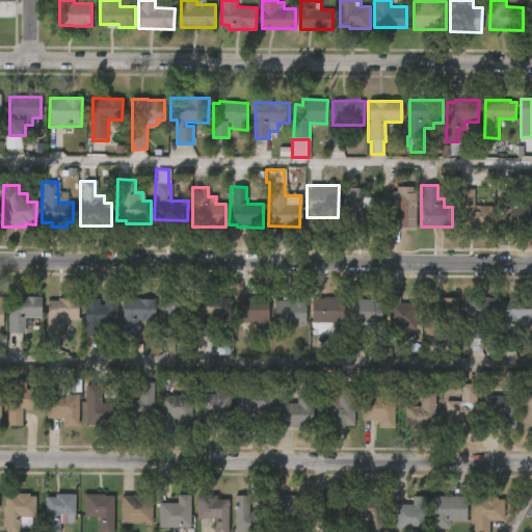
[(416,192),(415,231),(396,230),(397,209),(382,209),(382,192),(395,192),(396,187),(413,188),(411,192),(416,192)]
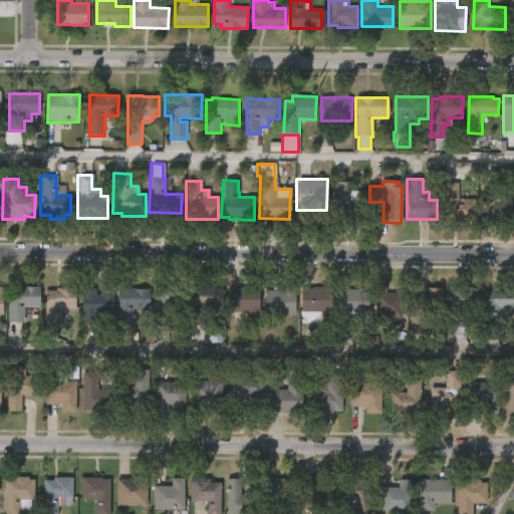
[(348,183),(348,191),(357,191),(357,201),(365,201),(365,219),(332,218),(332,183),(348,183)]
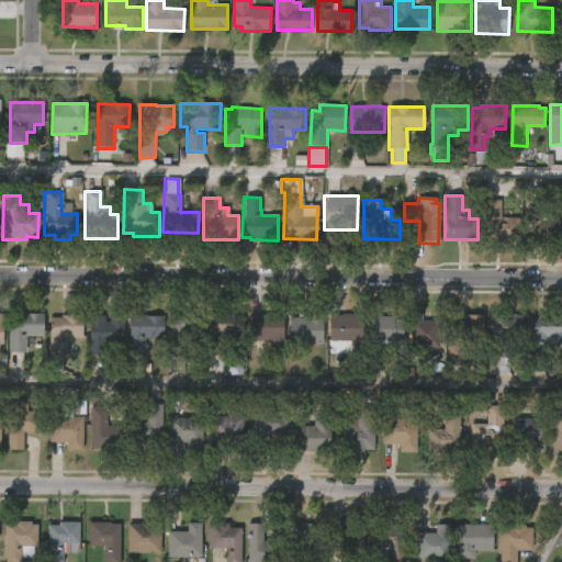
[(499,202),(499,212),(510,212),(510,218),(518,218),(518,242),(509,242),(509,244),(491,244),(491,240),(483,240),(483,200),(499,200),(499,202)]
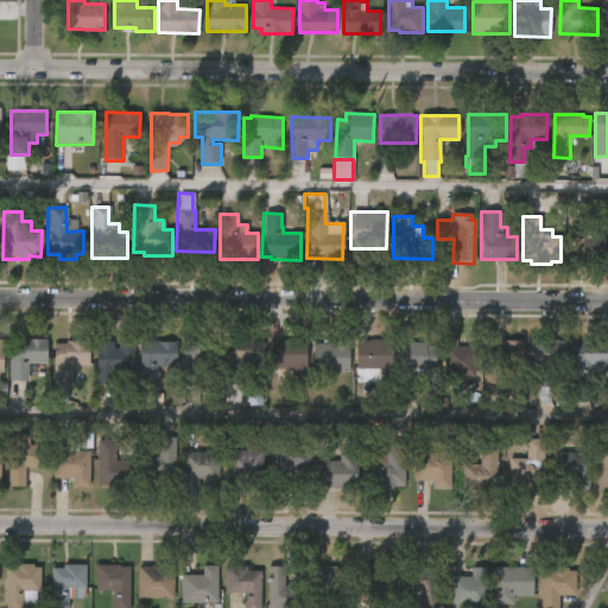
[(583,217),(584,232),(594,230),(594,238),(603,238),(605,263),(568,264),(567,217),(583,217)]
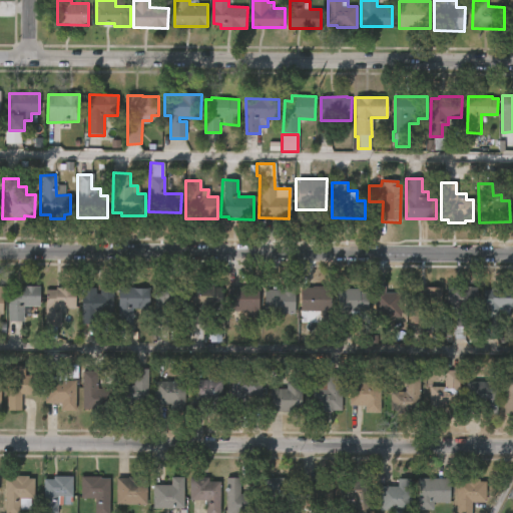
[(213,283),(213,287),(220,287),(220,309),(205,309),(204,324),(189,324),(190,286),(198,287),(198,283),(213,283)]
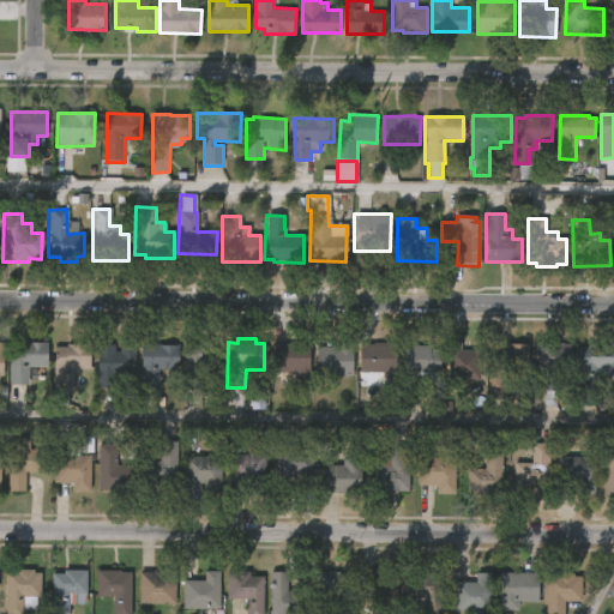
[(185,389),(184,389),(185,342),(194,342),(194,339),(221,339),(221,362),(216,362),(216,374),(204,374),(204,389),(185,389)]
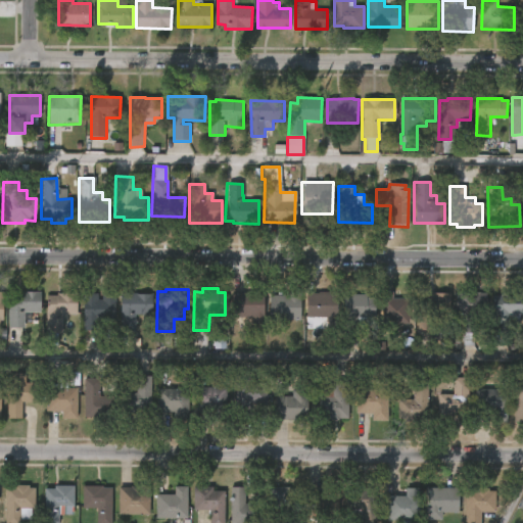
[(8,327),(7,327),(6,295),(19,295),(19,290),(40,290),(40,311),(31,311),(31,318),(21,318),(21,326),(8,327)]
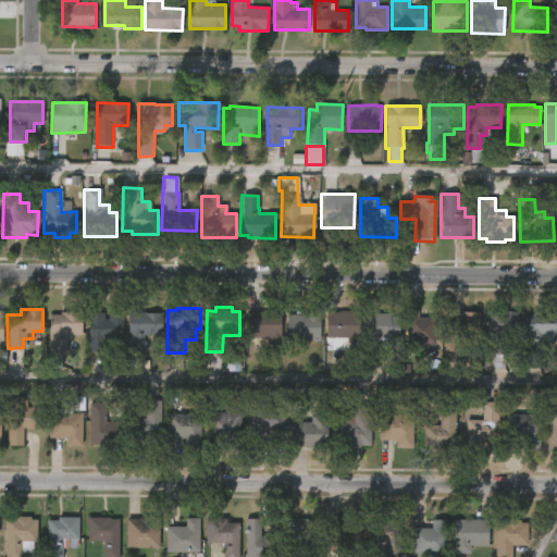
[(274,309),(274,310),(280,310),(281,344),(268,344),(268,336),(246,337),(246,310),(274,309)]
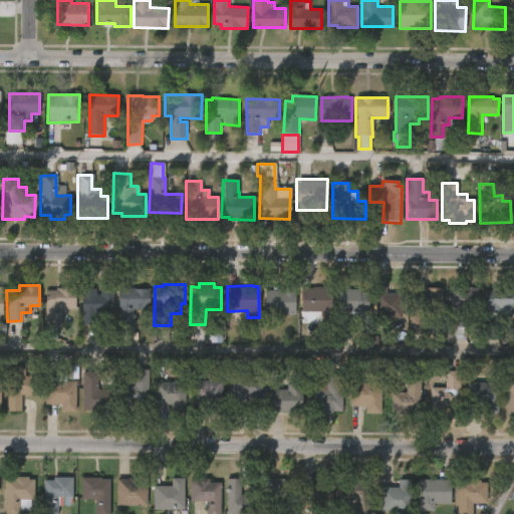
[(294,313),(264,312),(264,289),(279,289),(279,285),(294,285),(294,313)]
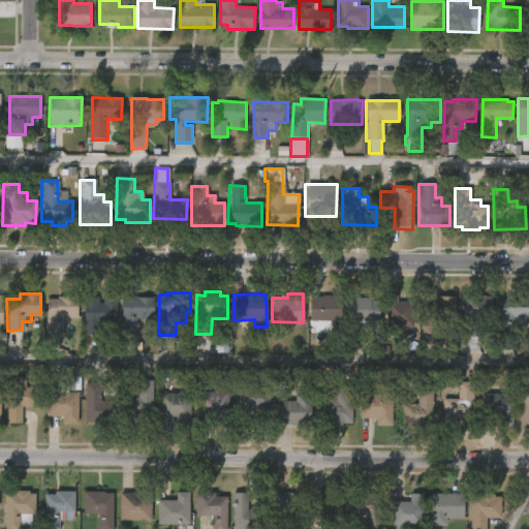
[(76,315),(61,316),(61,337),(45,337),(47,294),(76,296),(76,315)]
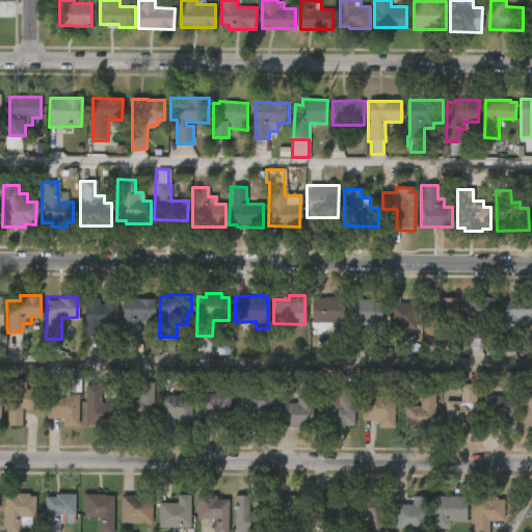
[(342,296),(342,326),(331,326),(331,321),(311,321),(311,297),(342,296)]
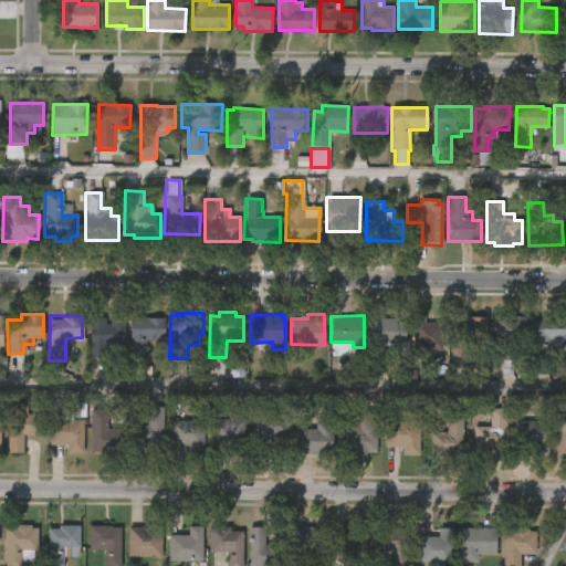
[(423,315),(423,322),(441,322),(441,348),(412,348),(412,315),(423,315)]
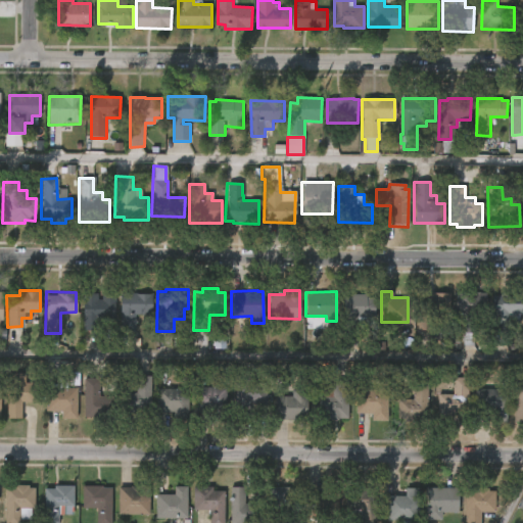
[(486,292),(485,313),(481,313),(481,331),(474,331),(474,345),(463,344),(463,332),(460,332),(461,314),(454,314),(454,291),(486,292)]
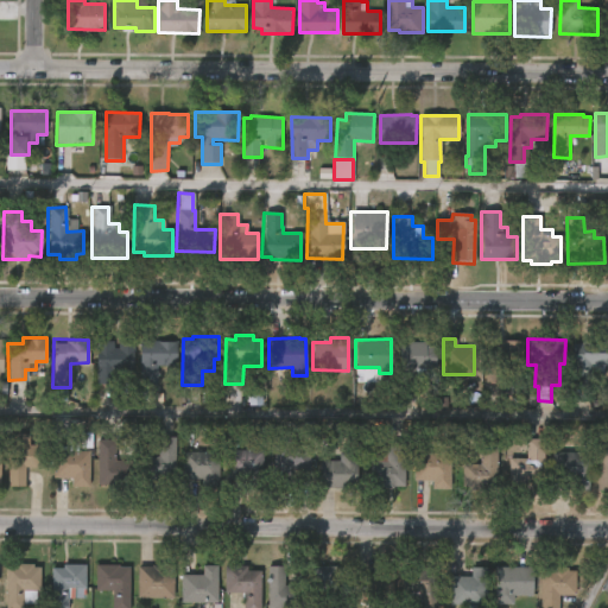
[(587,387),(570,387),(571,342),(581,342),(581,339),(607,339),(607,365),(603,365),(603,378),(590,377),(590,387),(587,387)]
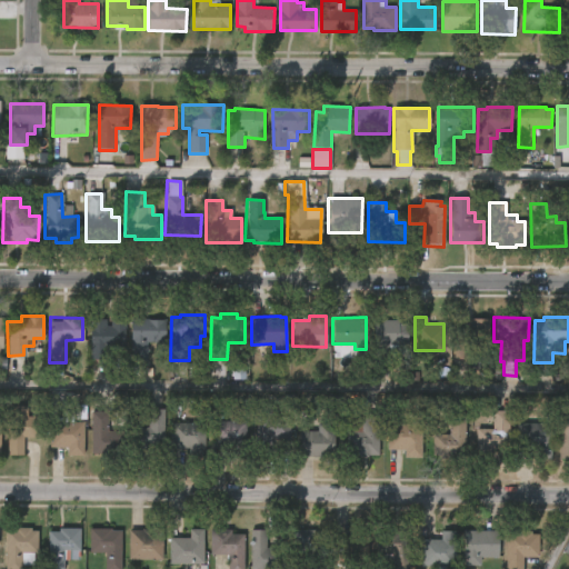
[(106,318),(106,325),(110,325),(110,318),(123,318),(123,345),(105,345),(105,359),(89,359),(89,318),(106,318)]
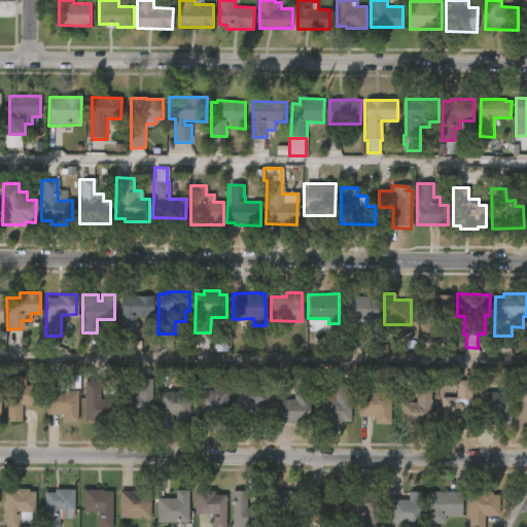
[(130,331),(120,331),(120,294),(151,294),(151,324),(135,323),(135,332),(130,331)]
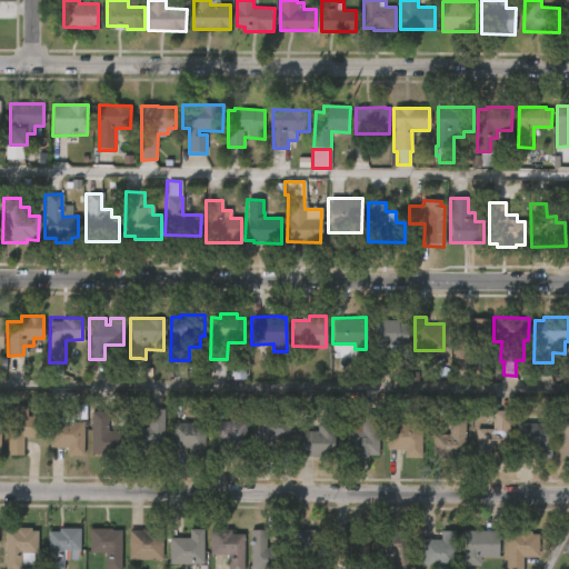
[(466,358),(453,358),(453,318),(489,318),(488,340),(468,340),(468,359),(466,358)]
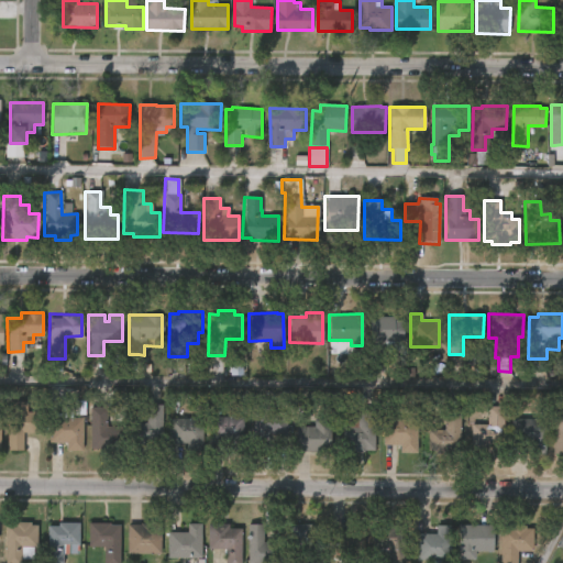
[(395,316),(395,319),(405,319),(405,342),(395,342),(395,349),(386,349),(385,372),(372,372),(372,318),(378,318),(378,316),(395,316)]
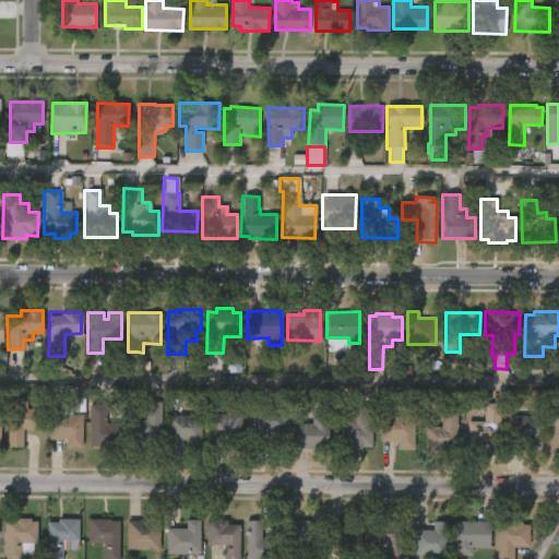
[(25,399),(25,408),(39,408),(38,428),(22,427),(22,447),(4,447),(6,409),(10,409),(11,399),(25,399)]
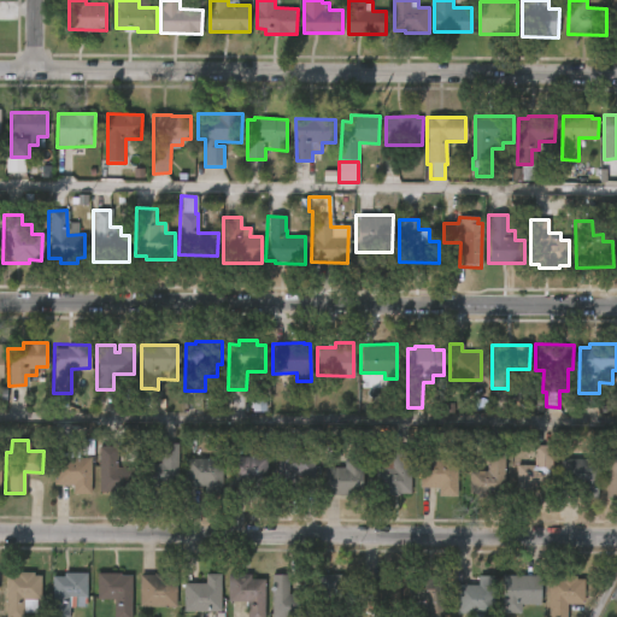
[(176,487),(137,486),(137,462),(159,463),(159,442),(177,442),(176,487)]
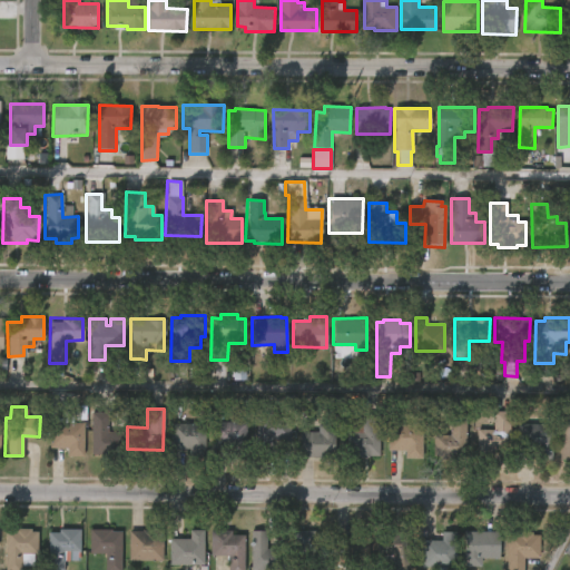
[(273,411),(273,415),(288,415),(288,439),(271,439),(271,457),(254,457),(254,416),(256,416),(256,411),(273,411)]
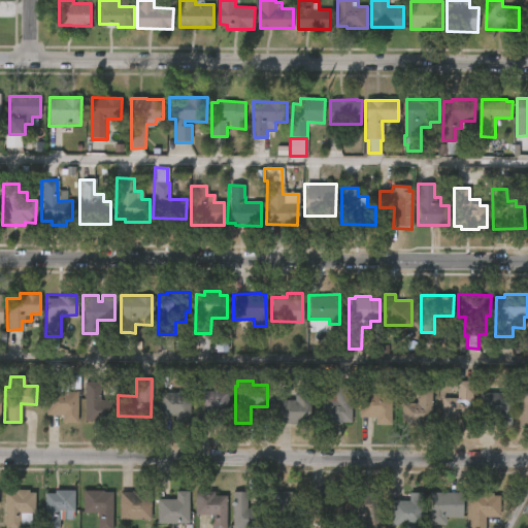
[(475,382),(474,419),(440,418),(441,397),(457,397),(457,381),(475,382)]
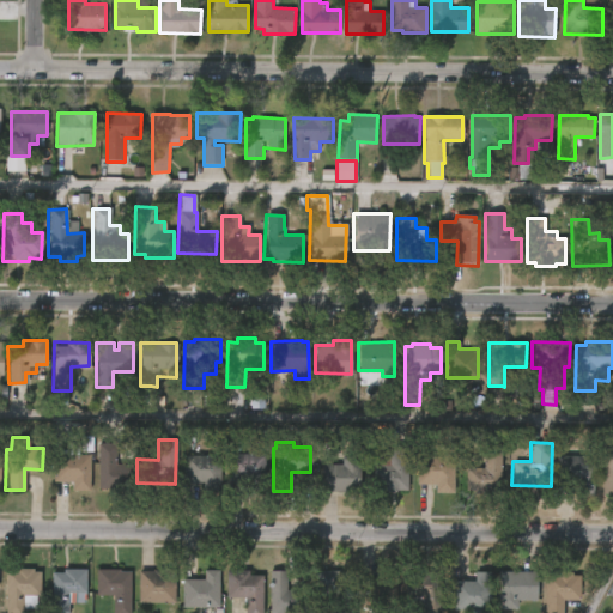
[(114,444),(114,463),(132,463),(132,490),(96,489),(97,443),(114,444)]
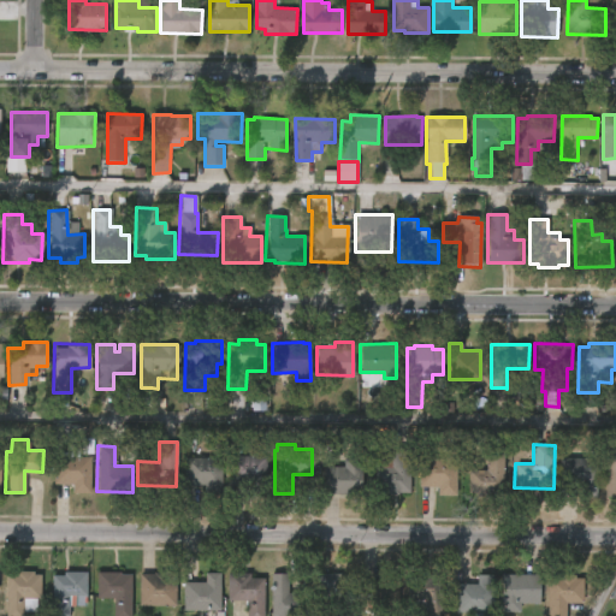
[(408,492),(374,492),(375,457),(391,458),(391,446),(409,446),(408,492)]
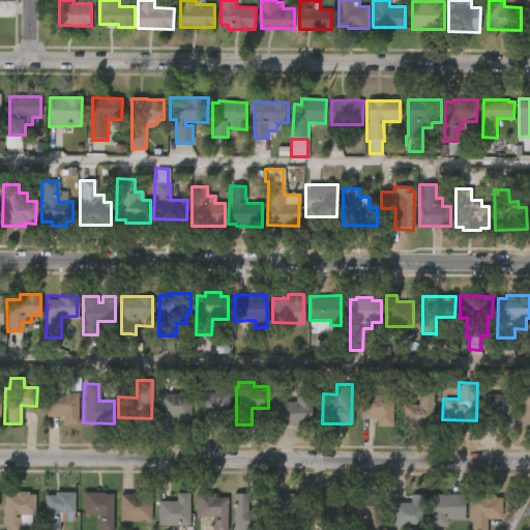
[(407,425),(402,425),(402,404),(417,404),(417,387),(436,387),(436,425),(407,425)]
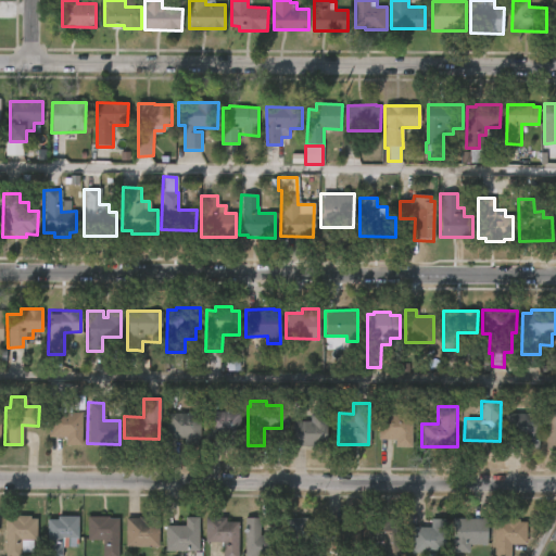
[(555,446),(545,446),(546,408),(555,408),(555,446)]
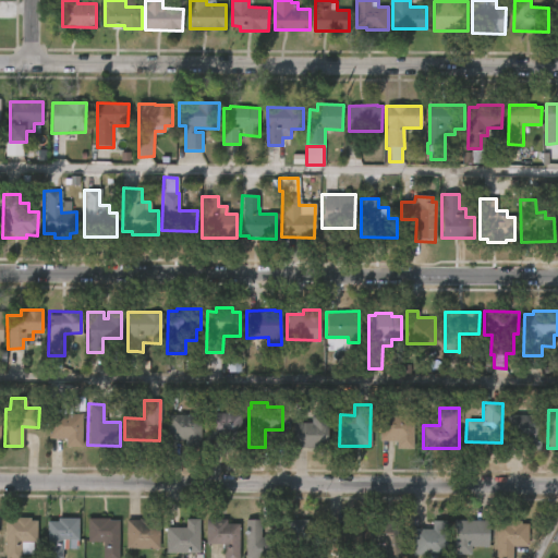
[(241,413),(240,448),(225,448),(225,438),(206,438),(206,412),(241,413)]
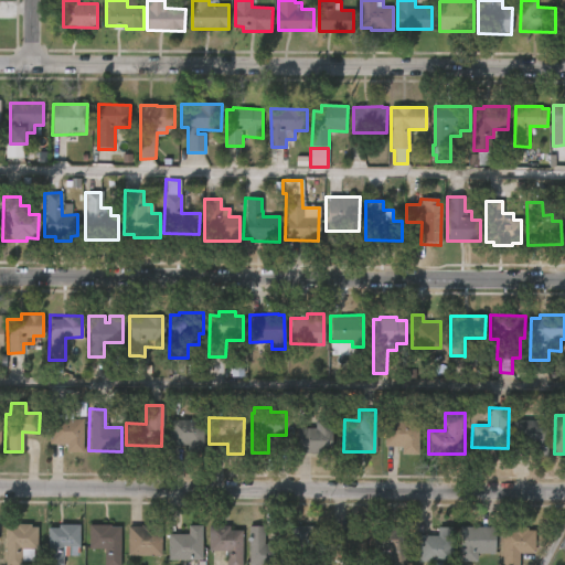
[(82,418),(81,451),(64,451),(64,443),(48,443),(49,418),(82,418)]
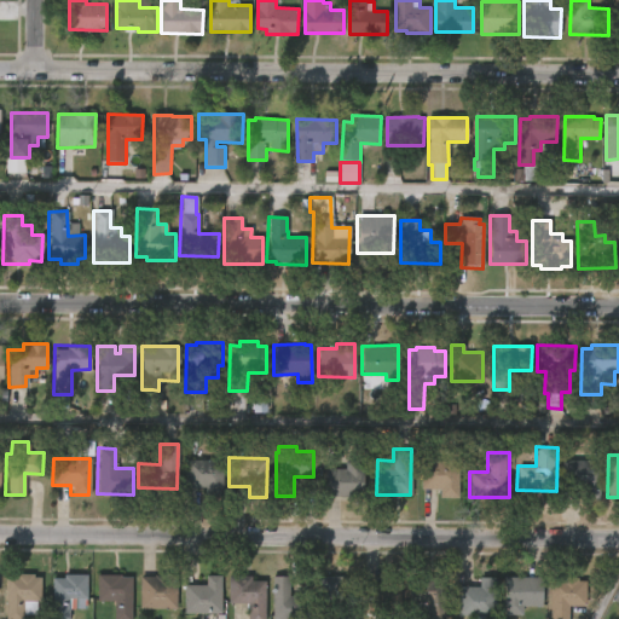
[(221,460),(221,496),(204,495),(204,487),(185,487),(185,460),(221,460)]
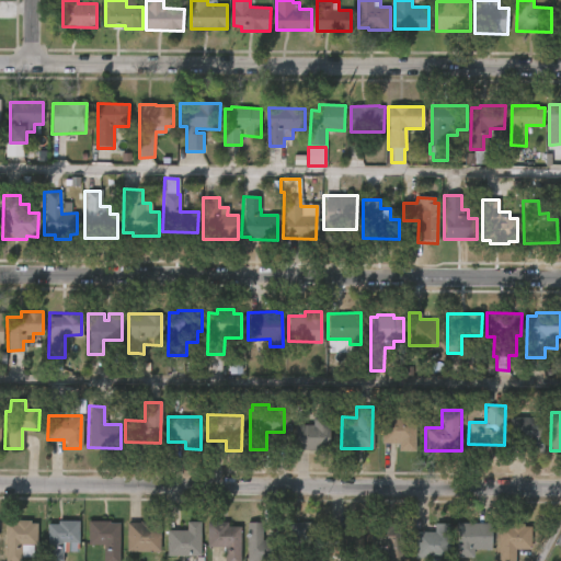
[(297,449),(294,449),(294,416),(329,418),(329,450),(297,449)]
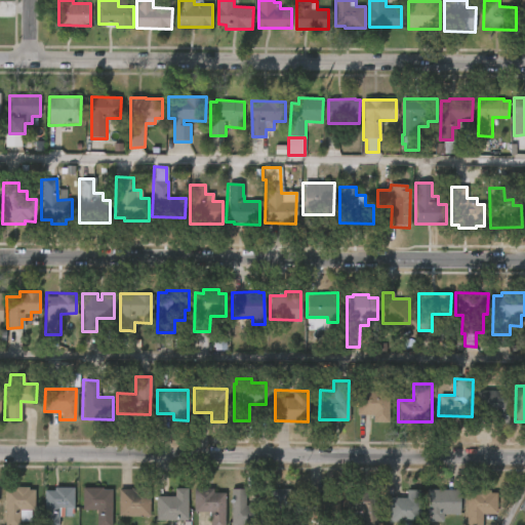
[(509,391),(508,422),(494,422),(494,415),(486,415),(486,428),(473,427),(474,414),(476,414),(477,390),(509,391)]
